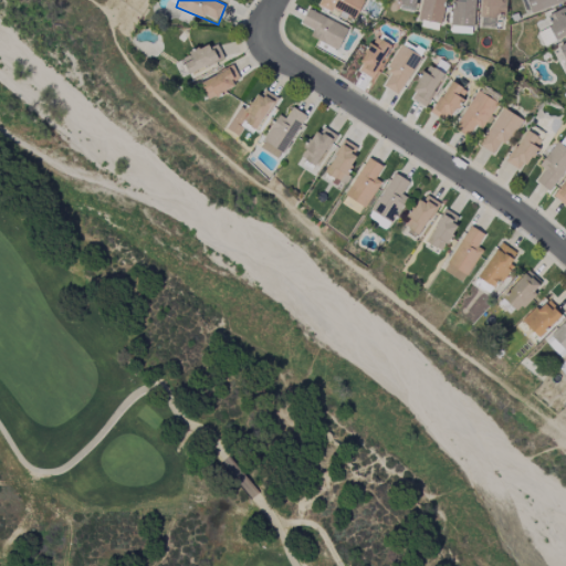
[(320,0),(318,3),(355,20),(364,0),(320,0)]
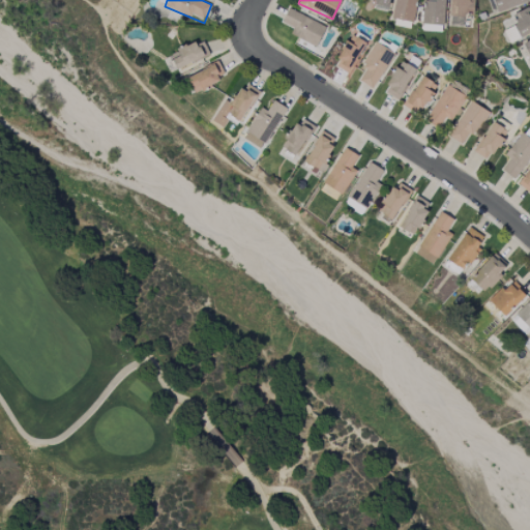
[(374,0),(374,9),(389,11),(390,0),(374,0)]
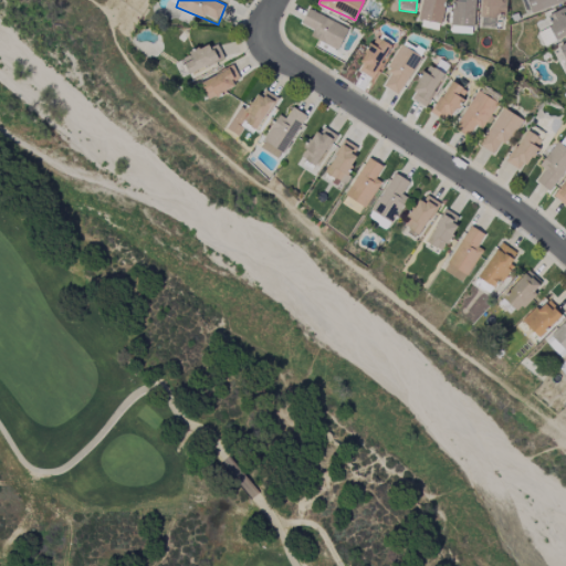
[(421,0),(418,19),(441,23),(446,0),(421,0)]
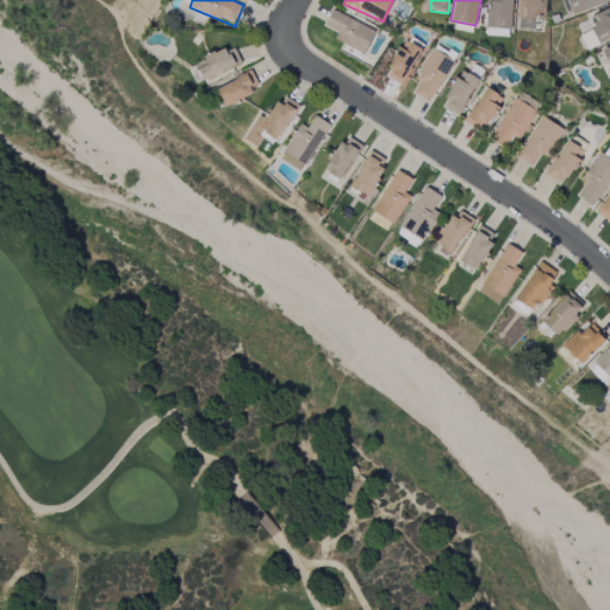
[(511,27),(511,0),(486,0),(486,27),(511,27)]
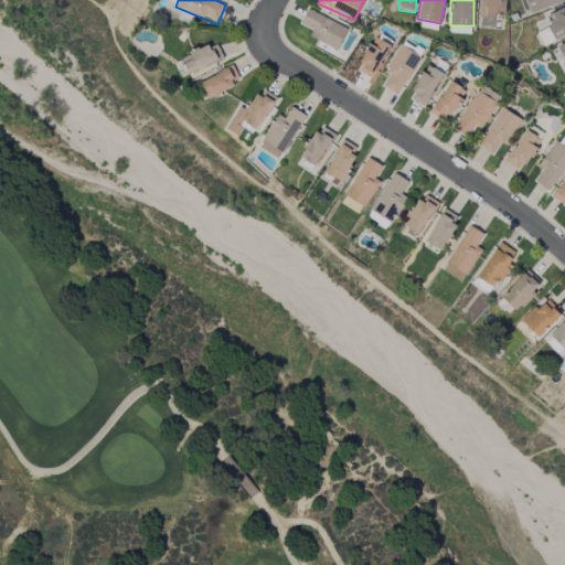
[(480,0),(479,18),(494,19),(496,14),(504,14),(505,0),(480,0)]
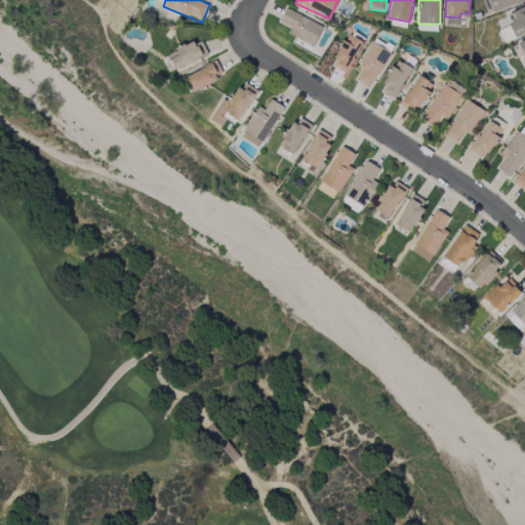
[(524,0),(488,0),(493,12),(524,0)]
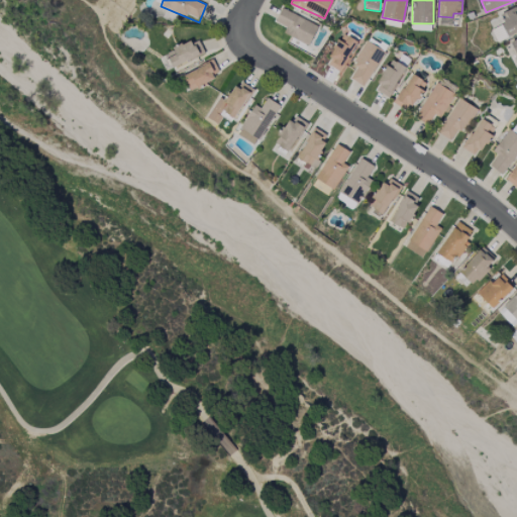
[(491,30),(497,42),(516,31),(516,10),(515,7),(498,16),(502,24),(491,30)]
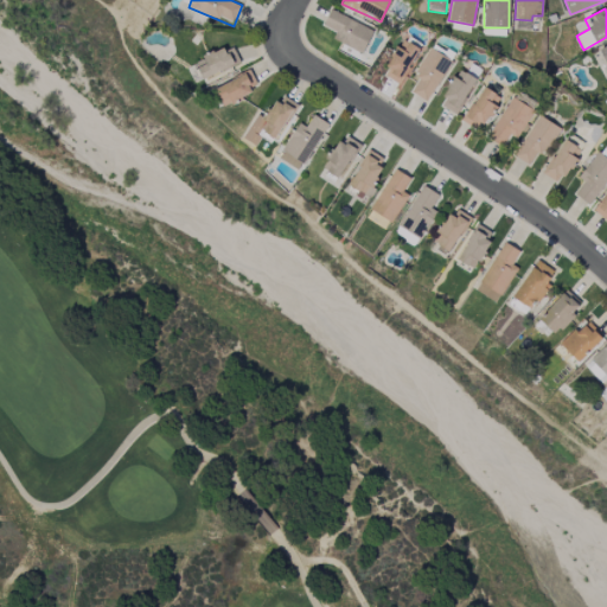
[(374,31),(331,10),(323,26),(336,33),(332,39),(362,53),(374,31)]
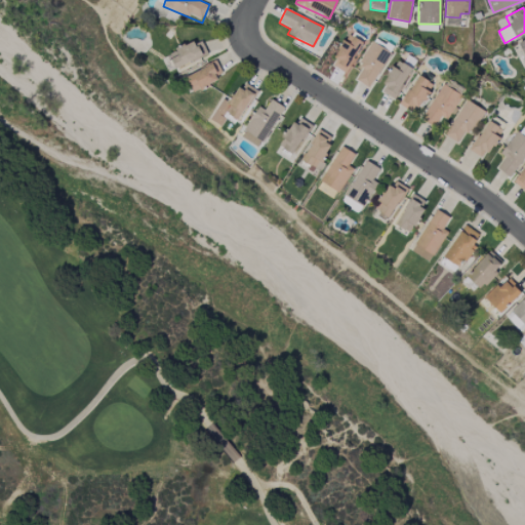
[(363,42),(348,34),(330,65),(345,73),(363,42)]
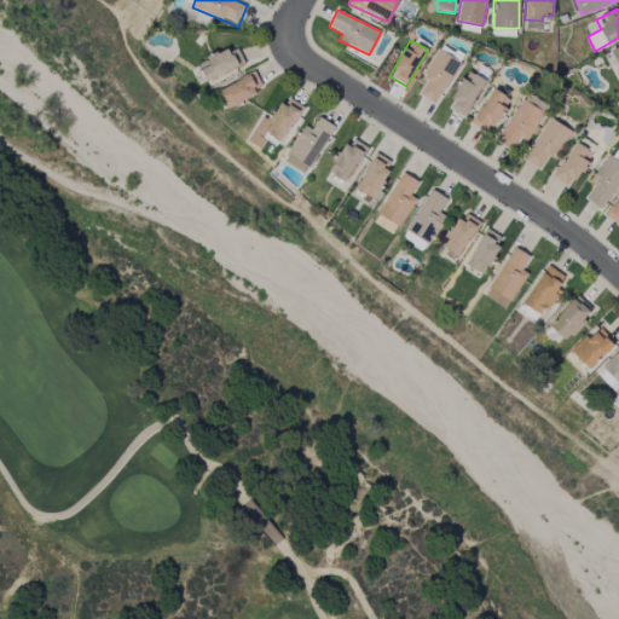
[(198,61),(206,80),(244,67),(238,47),(198,61)]
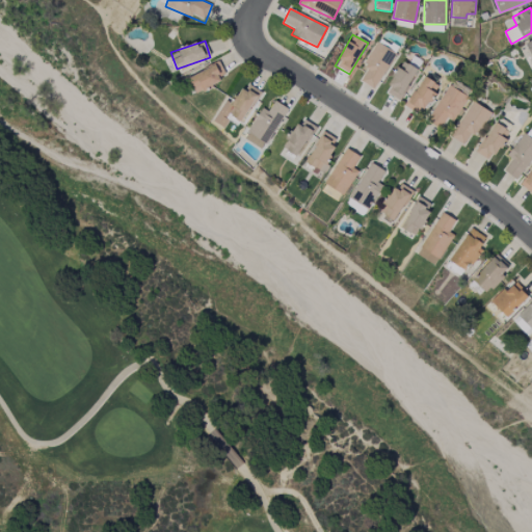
[(360,80),(373,89),(396,54),(377,42),(363,63),(368,67),(360,80)]
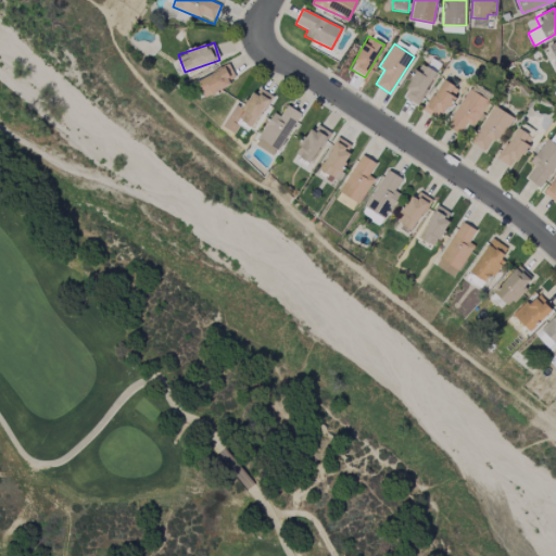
[(418,105),(436,72),(419,64),(402,97),(418,105)]
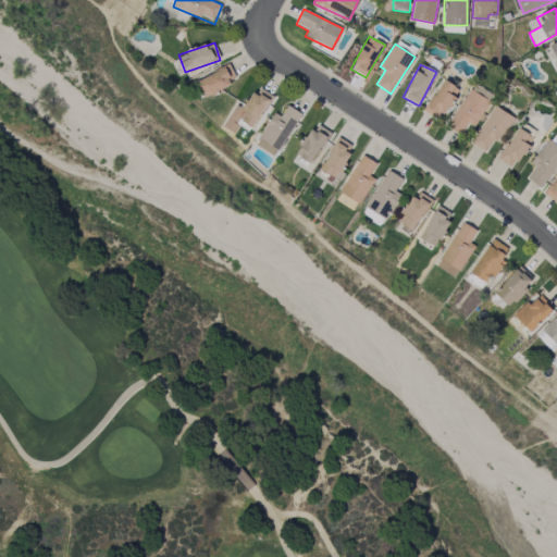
[(205,98),(231,86),(229,81),(235,78),(230,65),(196,81),(205,98)]
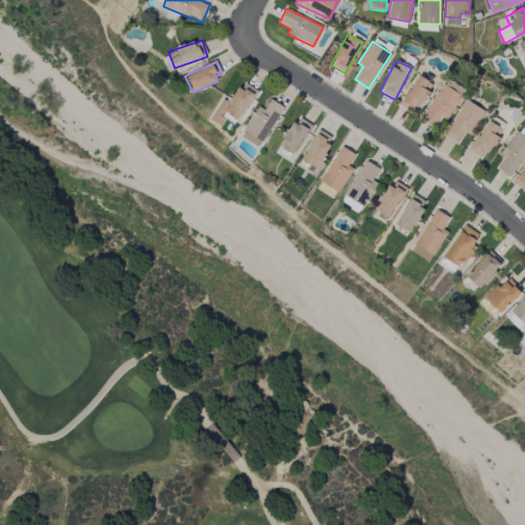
[(415,114),(432,82),(416,75),(400,106),(415,114)]
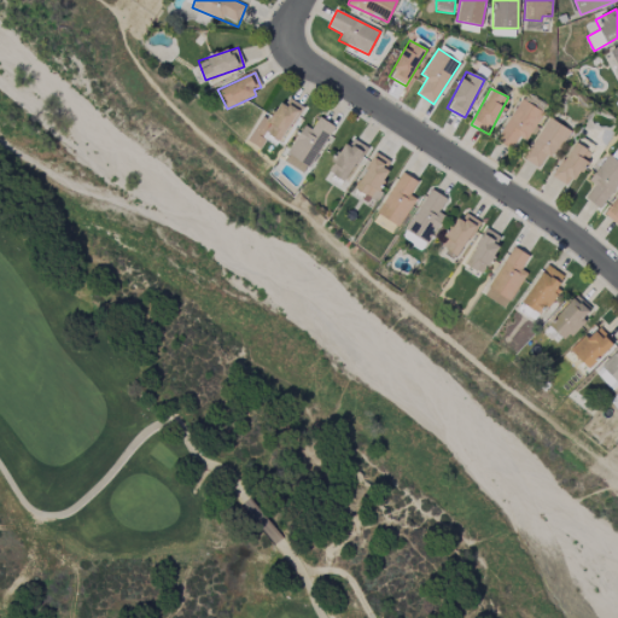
[(302,106),(286,97),(270,122),(261,116),(246,141),(260,150),(266,139),(279,146),(302,106)]
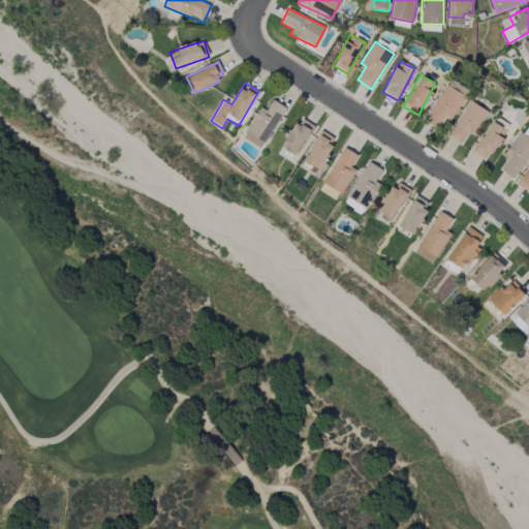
[(450,121),(465,96),(445,85),(425,120),(438,128),(443,118),(450,121)]
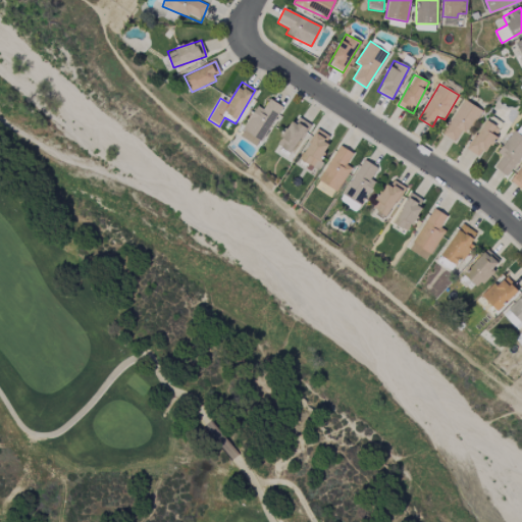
[(282,107),(269,99),(262,109),(257,106),(239,136),(257,147),(282,107)]
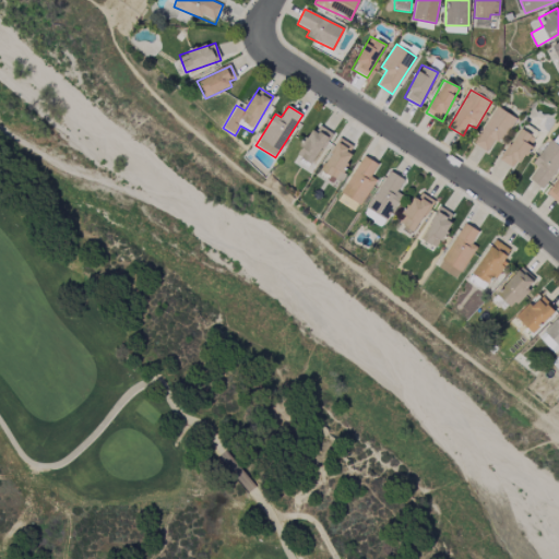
[(515,119),(497,106),(473,143),(487,153),(495,141),(499,144),(515,119)]
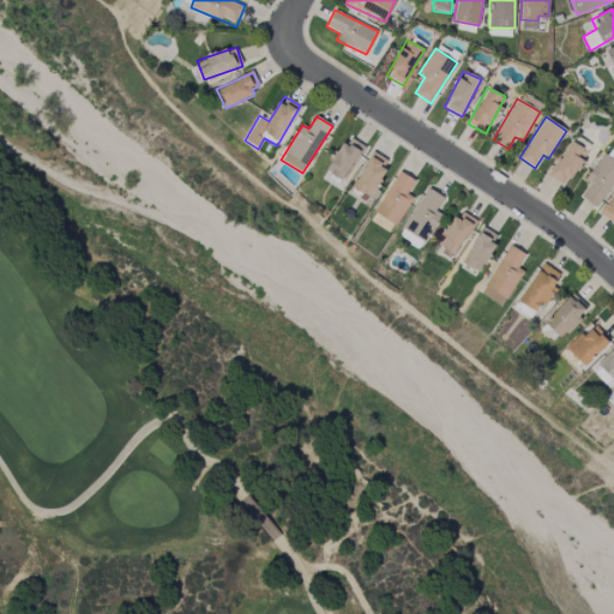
[(365,146),(348,136),(326,172),(342,181),(365,146)]
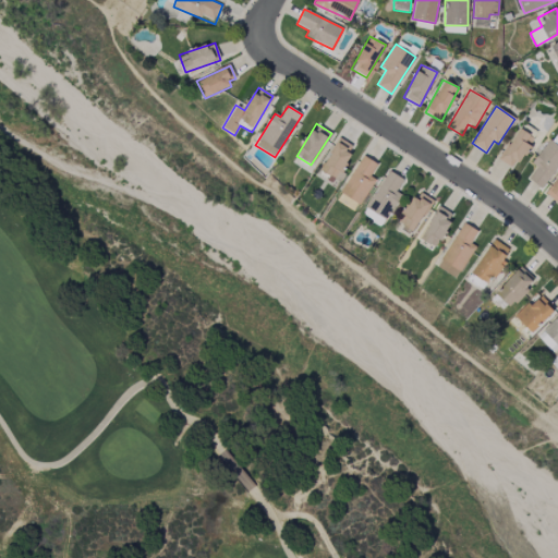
[(514,170),(534,137),(518,129),(499,160),(514,170)]
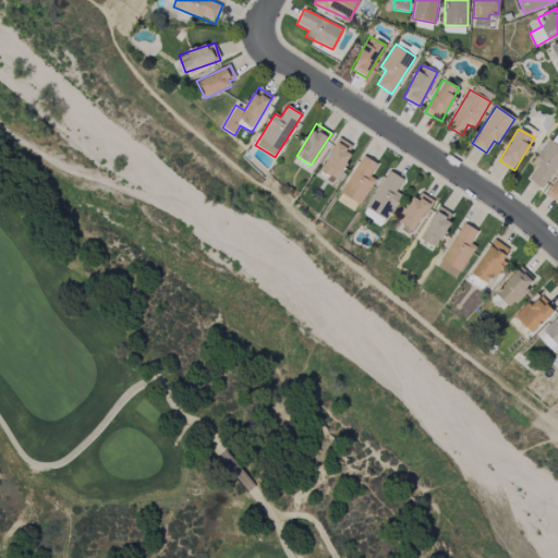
[(356,148),(339,138),(319,170),(329,177),(328,178),(335,182),(356,148)]
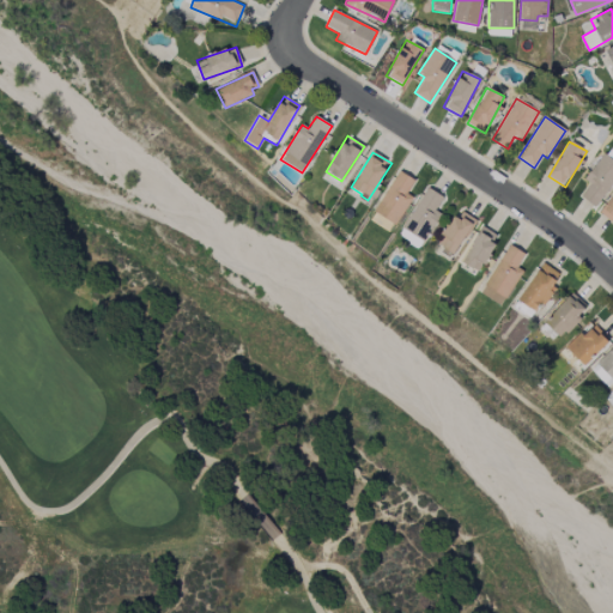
[(583,180),(589,184),(580,196),(595,207),(612,182),(612,161),(602,153),(583,180)]
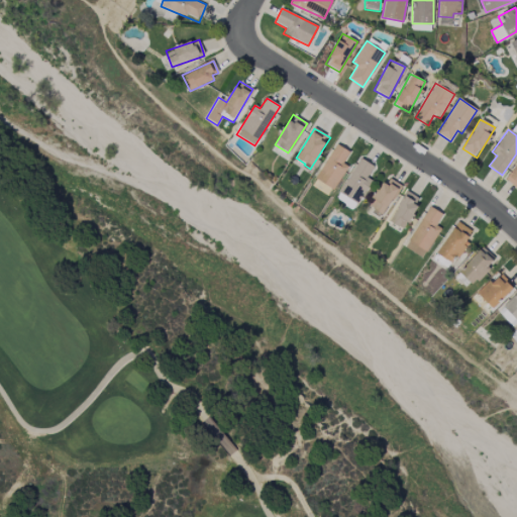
[(349,152),(336,144),(315,179),(333,190),(348,167),(342,163),(349,152)]
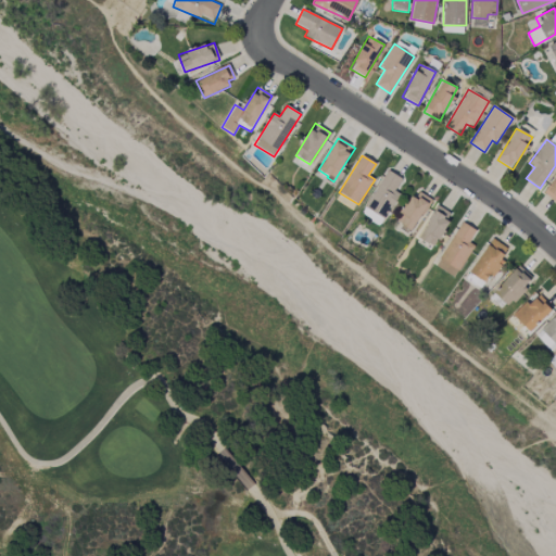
[(401,194),(394,190),(402,179),(388,169),(365,206),(384,219),(401,194)]
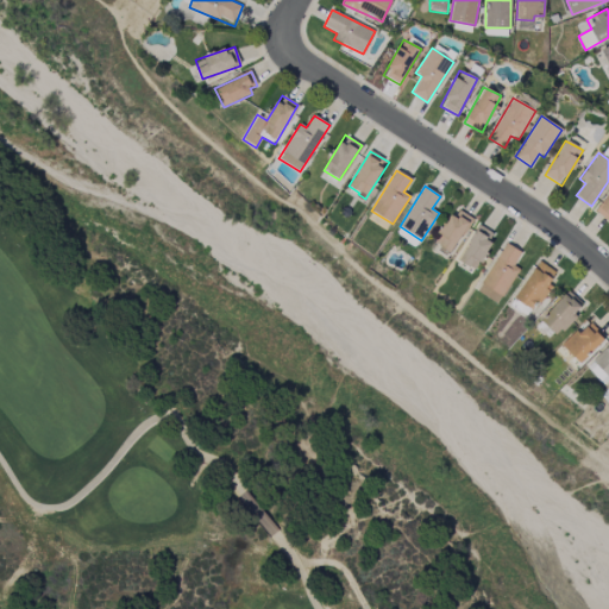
[(608,193),(596,213),(608,221),(608,193)]
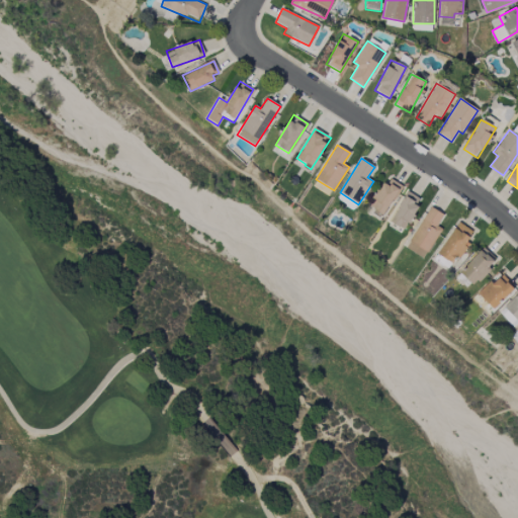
[(368,210),(381,219),(402,185),(389,177),(368,210)]
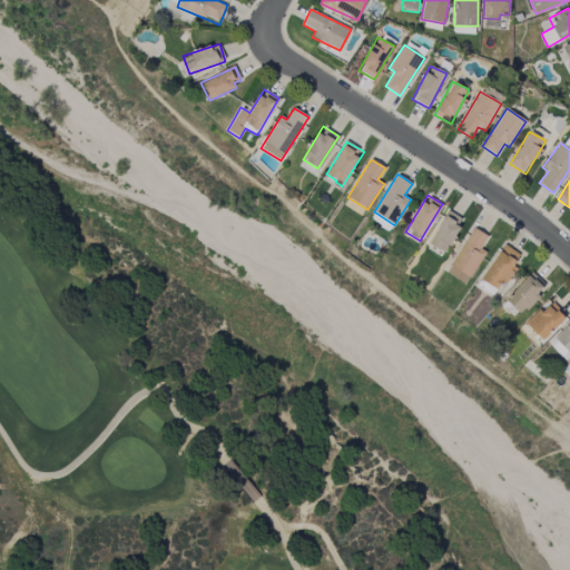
[(444,254),(464,220),(449,210),(429,244),(444,254)]
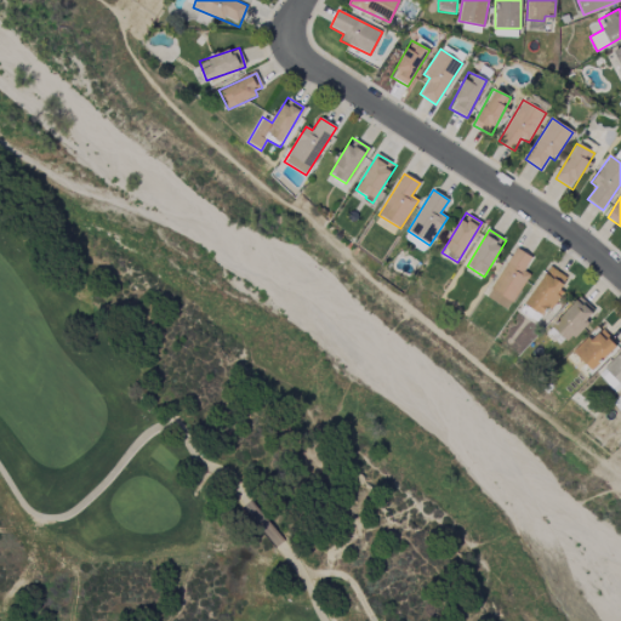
[(488,300),(510,309),(528,273),(524,272),(531,256),(513,248),(488,300)]
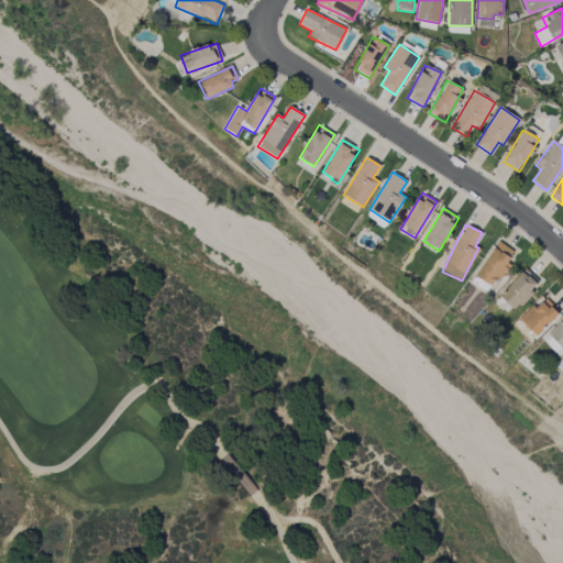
[(514,252),(499,241),(475,274),(494,288),(510,264),(507,262),(514,252)]
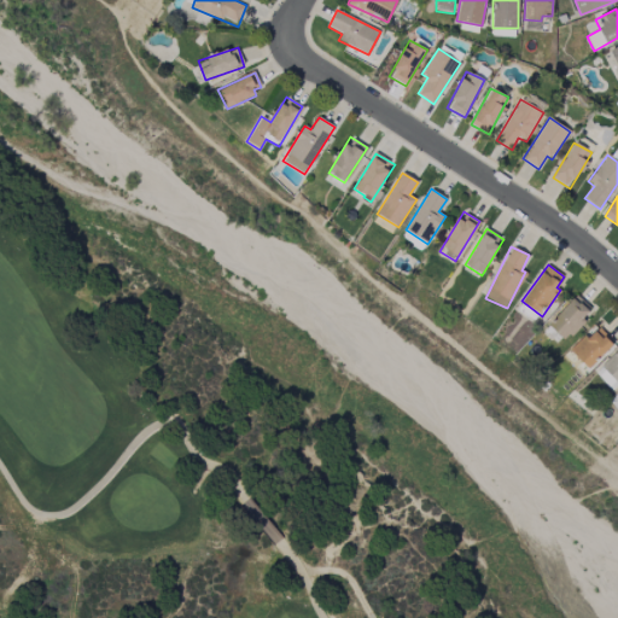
[(593,314),(577,296),(548,322),(564,340),(593,314)]
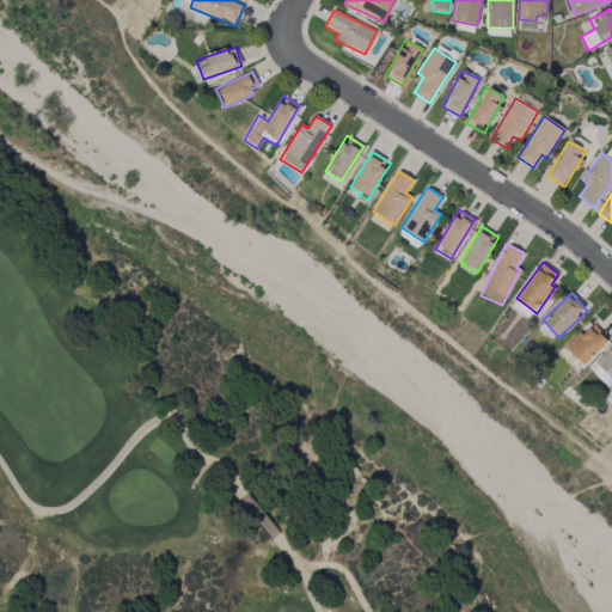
[(582,366),(607,341),(591,324),(565,348),(582,366)]
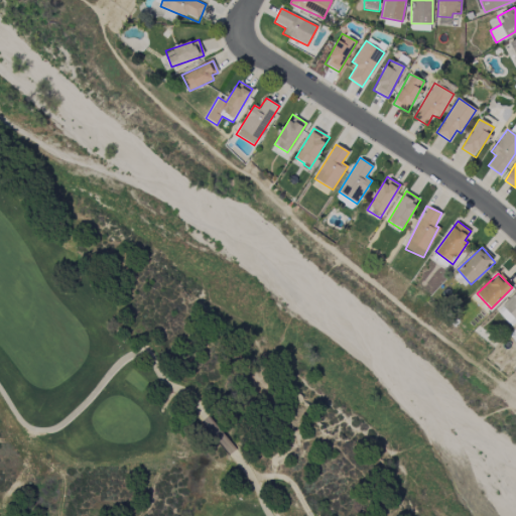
[(515,291),(497,310),(511,327),(515,321),(515,291)]
